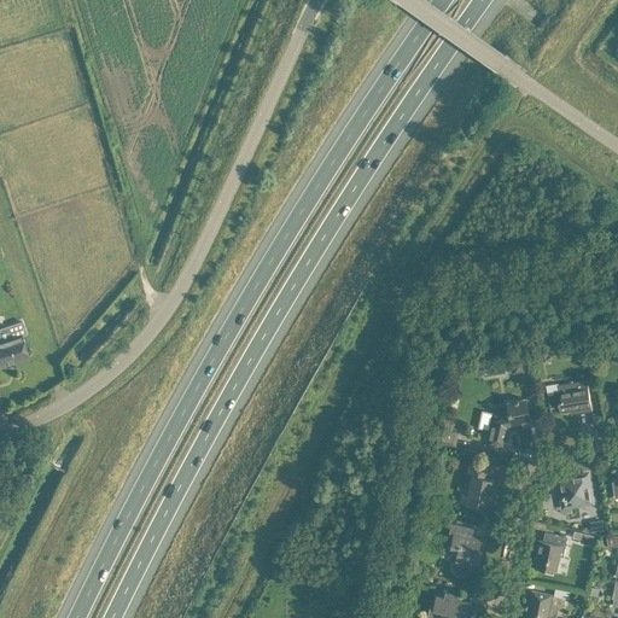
[(0,365),(13,361),(15,362),(29,357),(25,345),(22,334),(27,333),(22,320),(0,327),(0,365)]
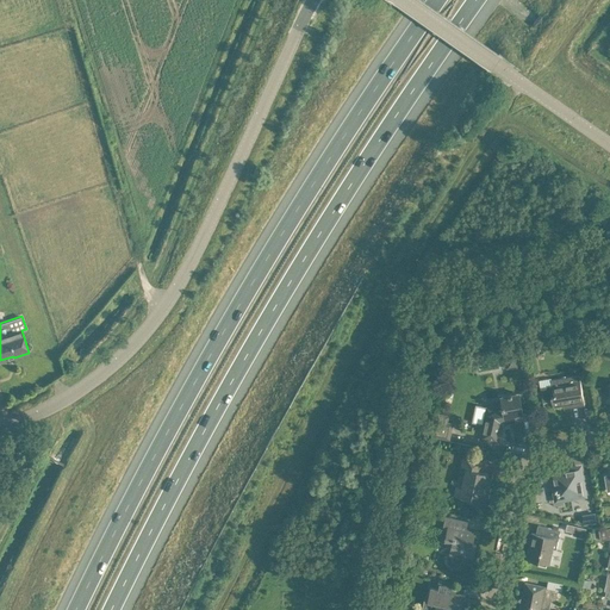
[(518,369),(516,355),(504,356),(505,358),(502,358),(503,363),(505,362),(506,368),(512,367),(512,369),(518,369)]
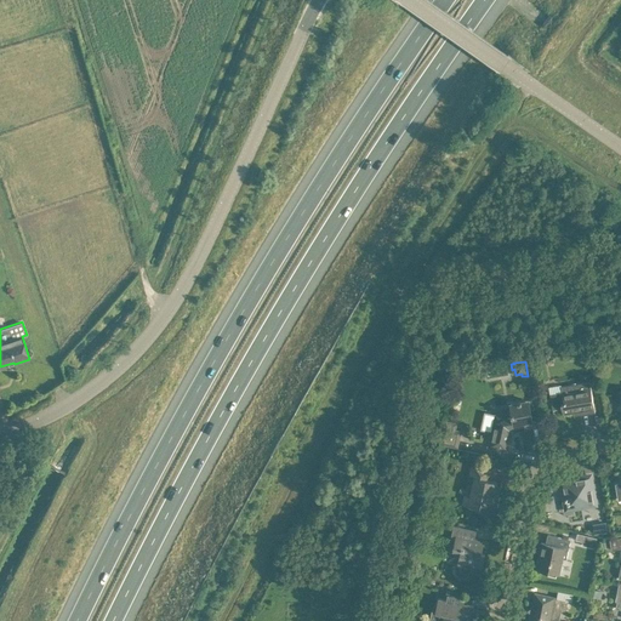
[(562,385),(550,387),(551,397),(553,409),(562,408),(563,414),(573,411),(577,411),(577,415),(596,411),(593,399),(590,381),(564,386),(562,386),(562,385)]
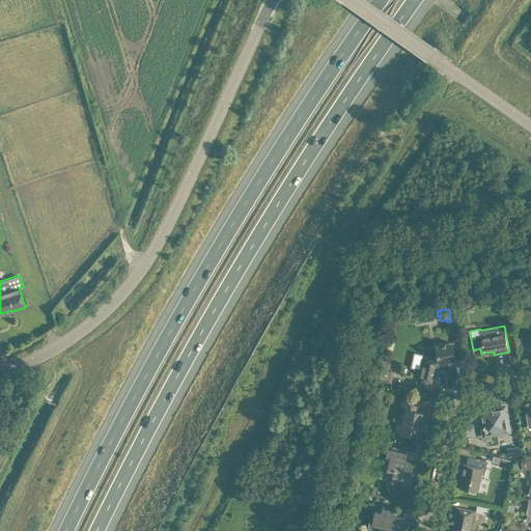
[(421,369),(418,382),(435,385),(437,372),(439,372),(442,369),(441,367),(445,367),(445,364),(449,363),(448,360),(455,359),(453,348),(452,342),(436,345),(437,352),(423,355),(422,360),(421,369)]
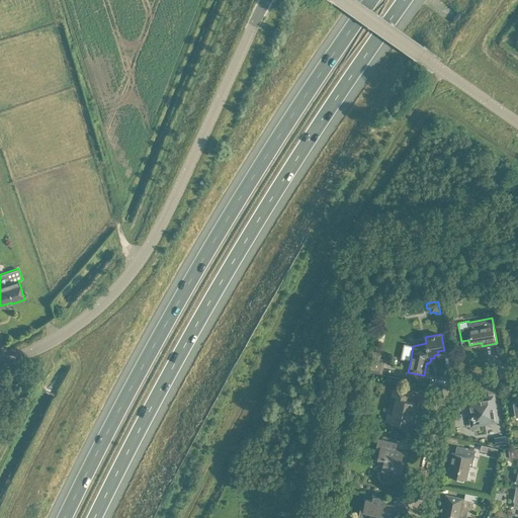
[(380,371),(382,359),(381,359),(381,353),(370,351),(367,369),(380,371)]
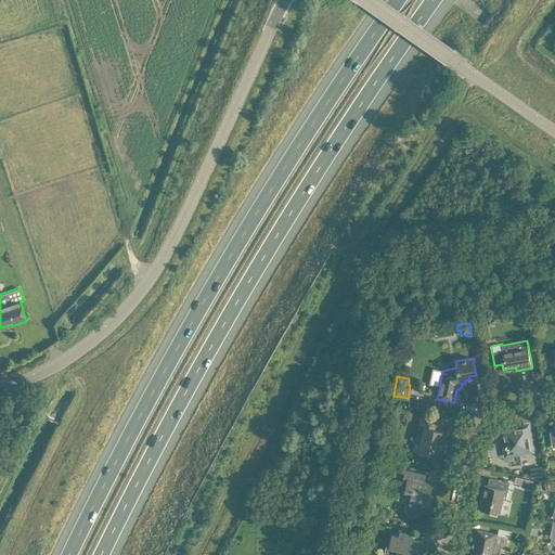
[(439,429),(441,417),(426,414),(427,415),(427,417),(422,416),(416,440),(421,441),(418,452),(428,454),(428,456),(441,460),(446,439),(442,438),(444,430),(439,429)]
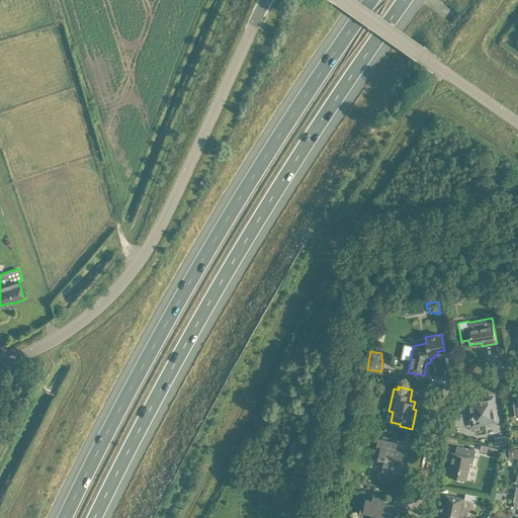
[(480,399),(468,401),(471,419),(472,424),(479,423),(484,422),(497,420),(494,408),(493,397),(480,399)]
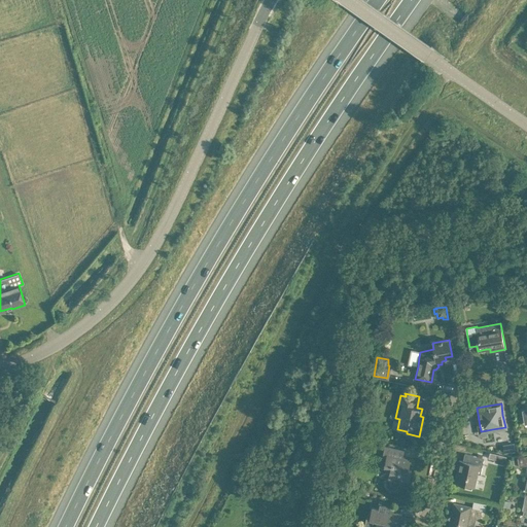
[(515,443),(503,445),(504,453),(516,451),(515,443)]
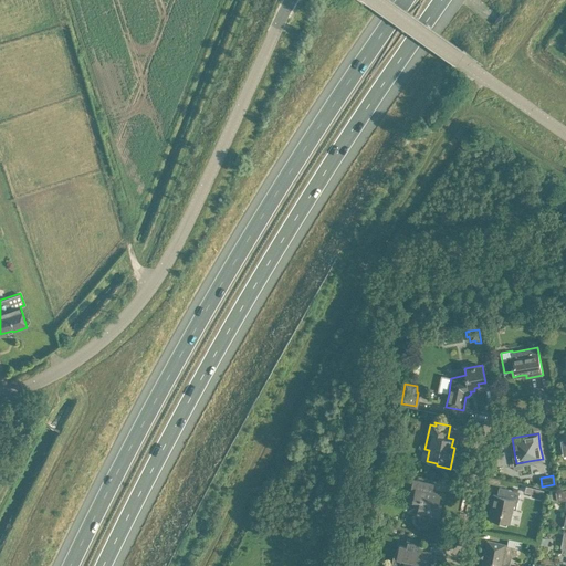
[(413,479),(410,492),(415,493),(413,501),(420,502),(418,515),(416,522),(429,525),(430,517),(439,520),(439,517),(442,505),(439,504),(441,494),(432,492),(428,491),(429,482),(413,479)]
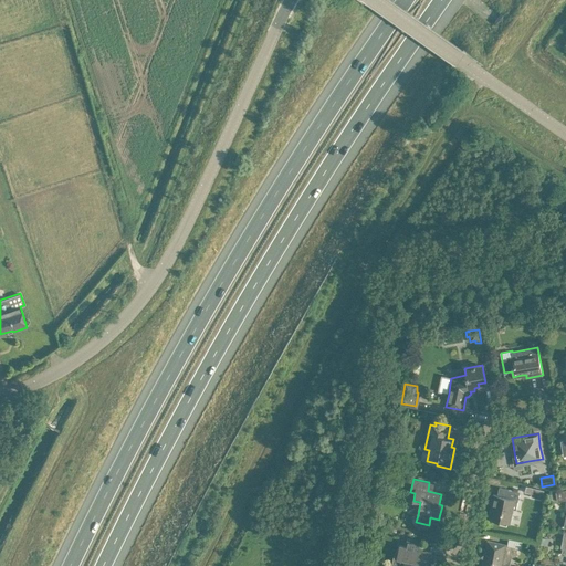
[(516,509),(520,492),(510,489),(500,486),(498,494),(493,494),(488,519),(500,521),(500,523),(507,525),(507,523),(510,523),(513,509),(516,509)]
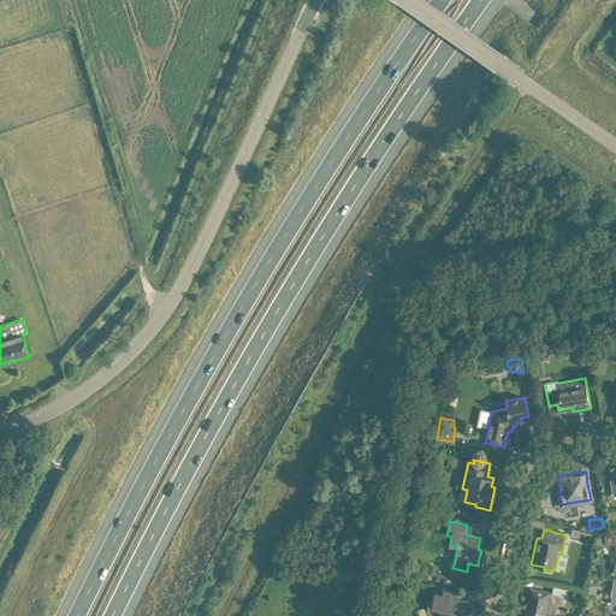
[(615,532),(604,534),(606,544),(615,542),(615,561),(614,574),(615,574),(615,532)]
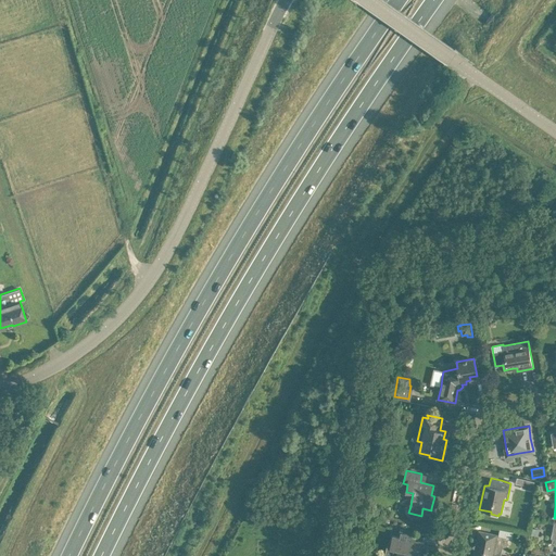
[(538,536),(540,529),(531,528),(530,534),(538,536)]
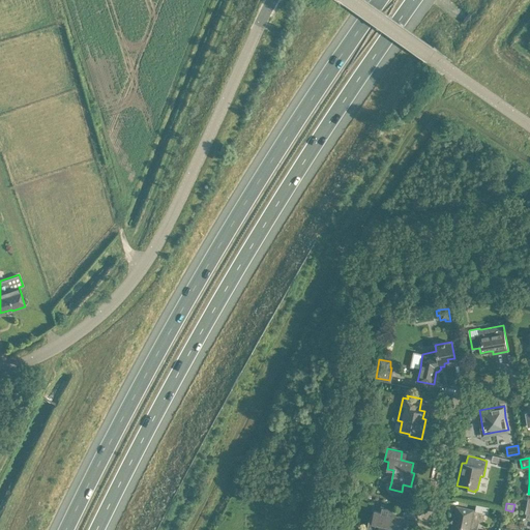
[(373,517),(372,522),(380,523),(378,529),(395,529),(398,527),(402,528),(404,521),(405,516),(396,513),(398,507),(381,504),(380,511),(375,510),(373,517)]
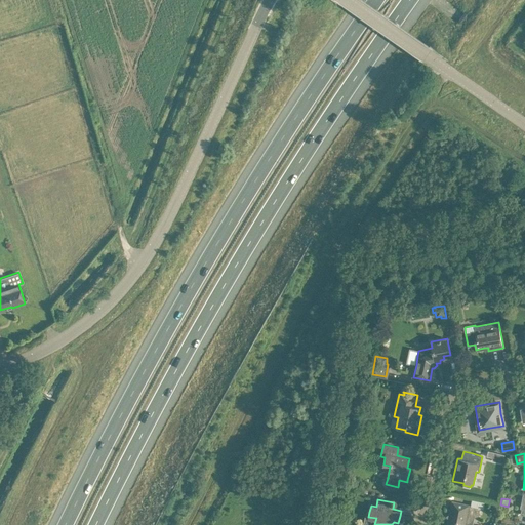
[(479,516),(481,507),(452,500),(449,514),(451,515),(450,518),(449,518),(447,524),(465,524),(466,523),(467,523),(469,523),(470,522),(471,522),(472,521),(472,520),(473,519),(474,518),(474,515),(479,516)]
